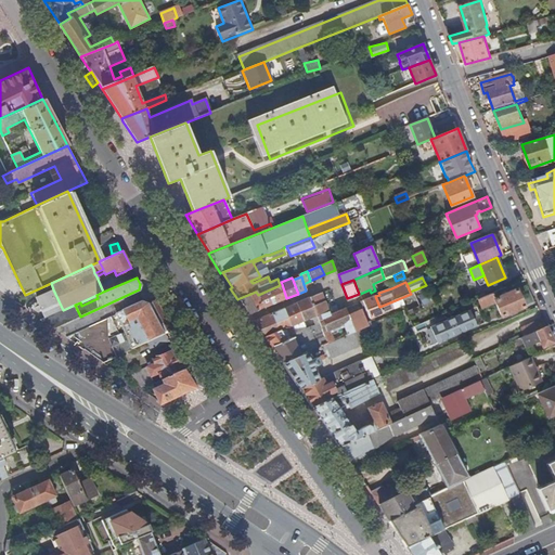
[(263,308),(286,298),(282,284),(280,285),(258,295),(263,308)]
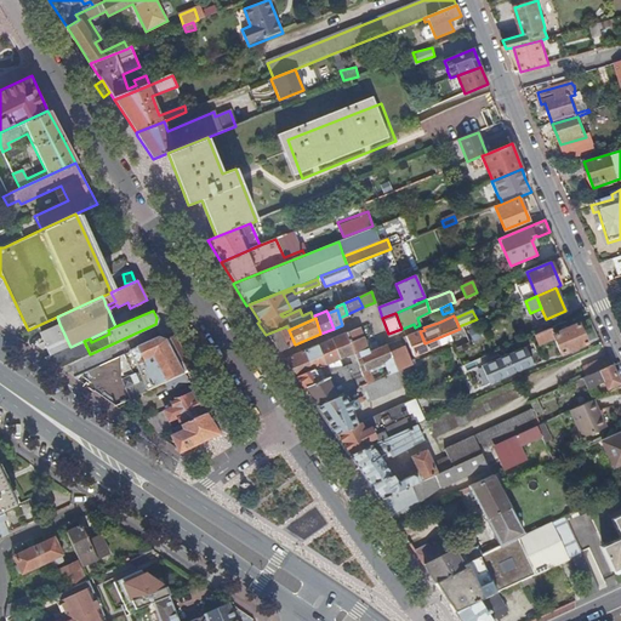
[(266,351),(275,347),(268,334),(266,335),(257,323),(254,324),(261,339),(260,339),(266,351)]
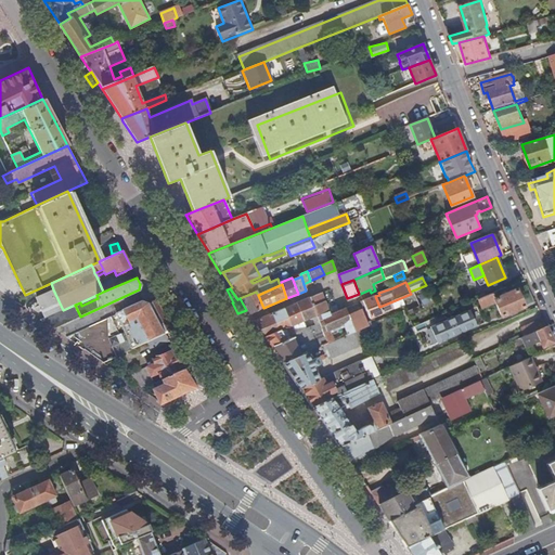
[(37,296),(46,317),(63,310),(53,289),(37,296)]
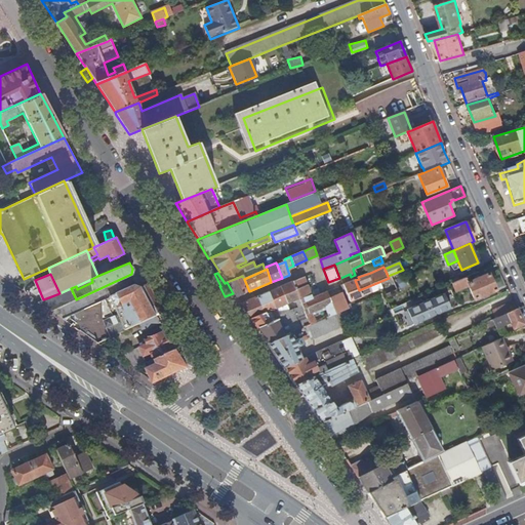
[(466,277),(453,282),(456,290),(469,286),(475,299),(495,290),(488,274),(468,283),(466,277)]
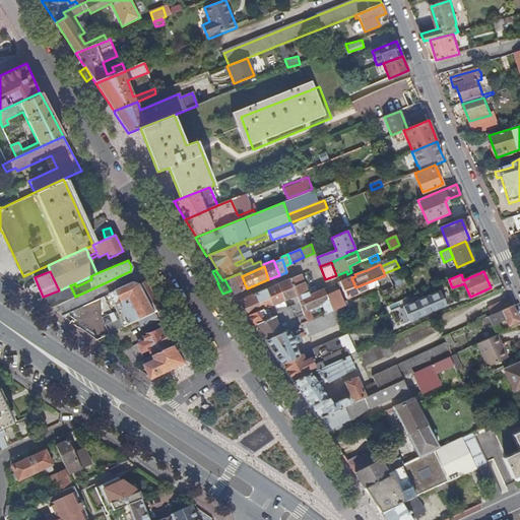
[(244,289),(247,288),(242,276),(240,273),(224,279),(231,290),(233,294),(233,295),(244,289)]
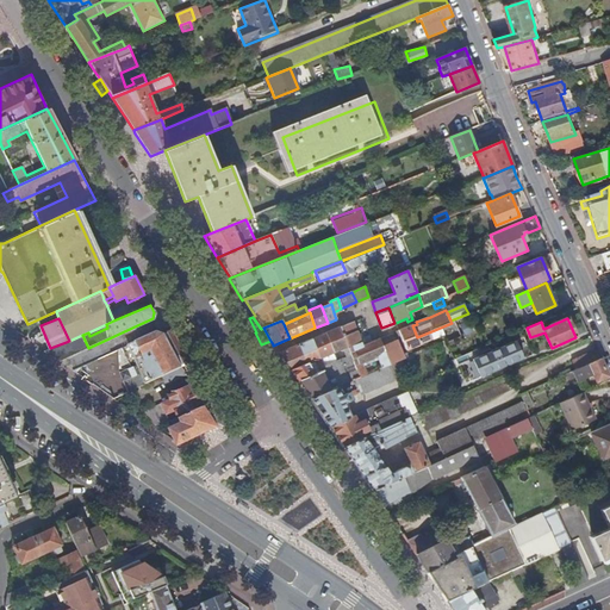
[(399,330),(398,330),(406,350),(443,335),(448,348),(453,346),(450,341),(461,337),(455,321),(452,323),(417,337),(412,325),(399,330)]
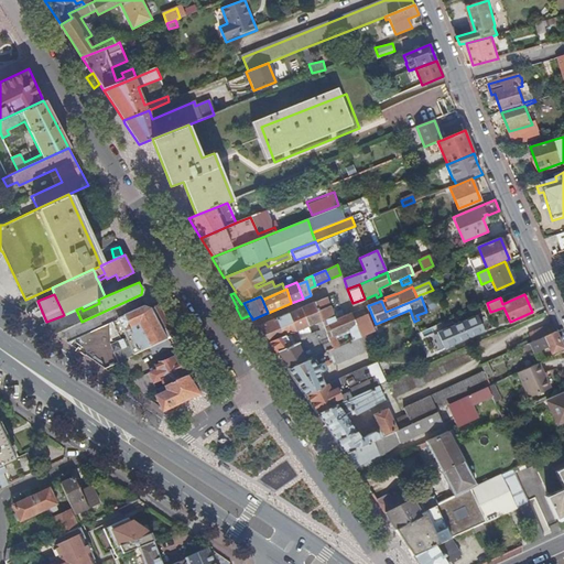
[(429,311),(435,308),(433,297),(426,299),(429,311)]
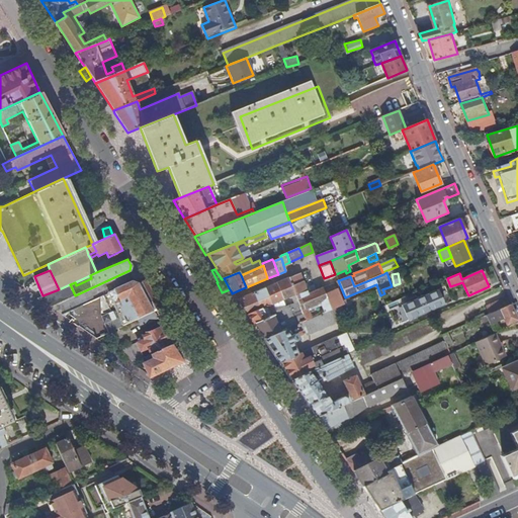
[(303,281),(299,274),(289,278),(292,285),(303,281)]
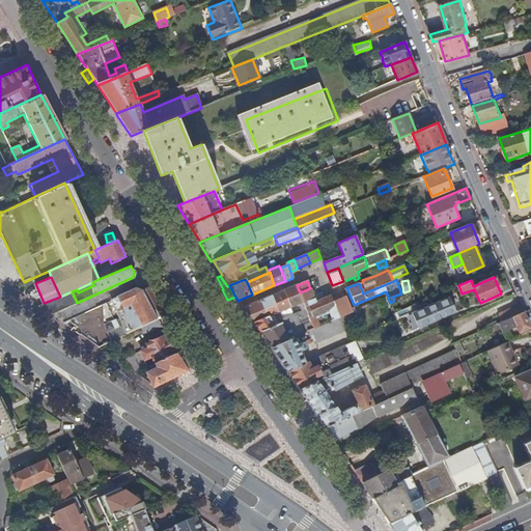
[(93,285),(92,282),(77,289),(78,292),(93,285)]
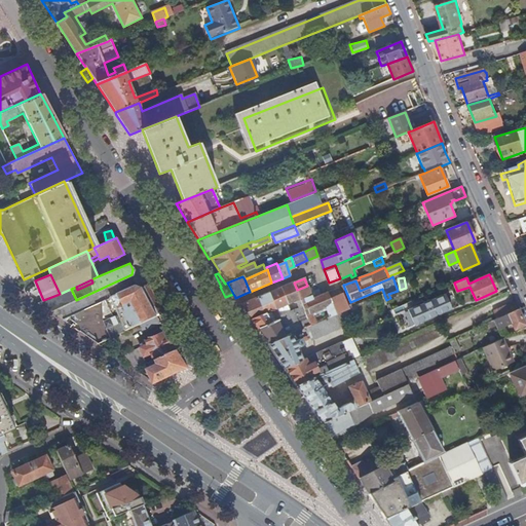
[(294,283),(280,288),(288,305),(300,300),(297,290),(294,283)]
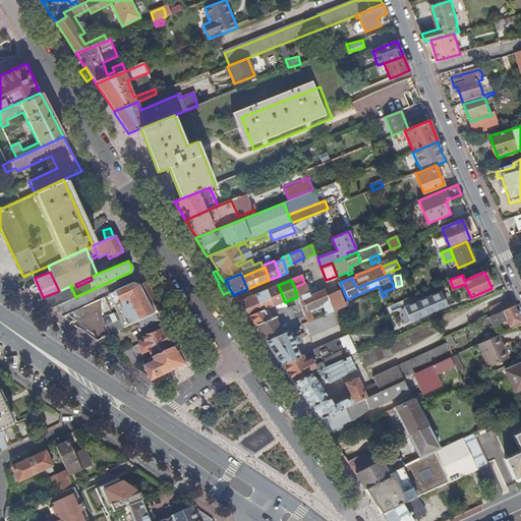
[(125,328),(141,321),(156,313),(145,292),(141,285),(135,283),(111,295),(125,328)]
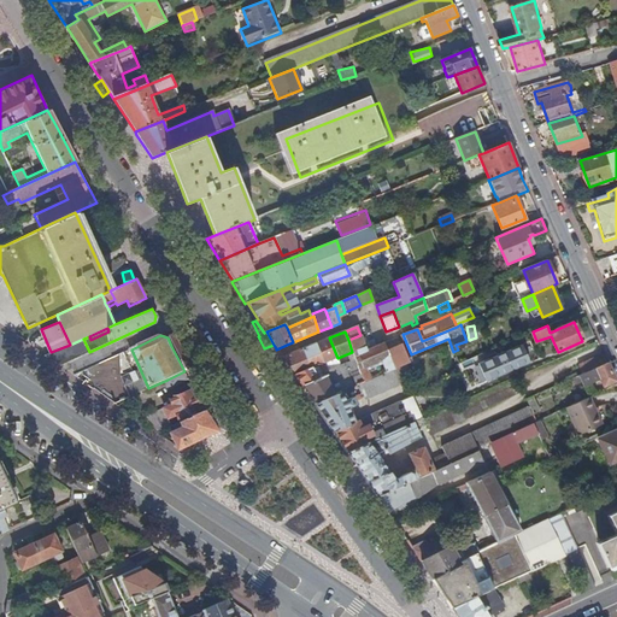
[(368,350),(360,335),(348,340),(352,352),(363,376),(365,382),(372,378),(368,368),(382,362),(387,372),(395,369),(388,353),(385,342),(376,346),(368,350)]
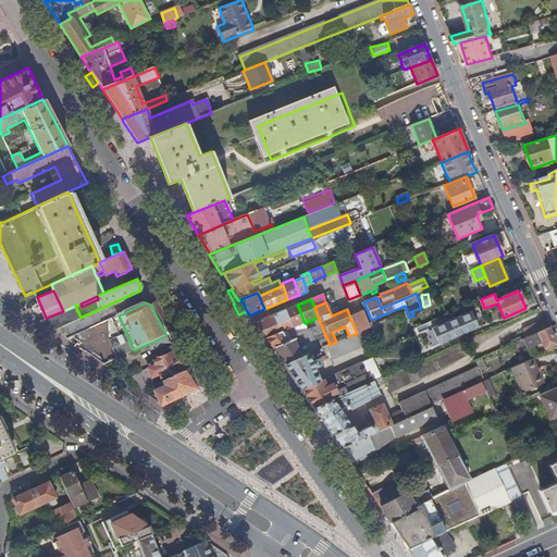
[(297,305),(281,312),(285,321),(288,330),(305,323),(297,305)]
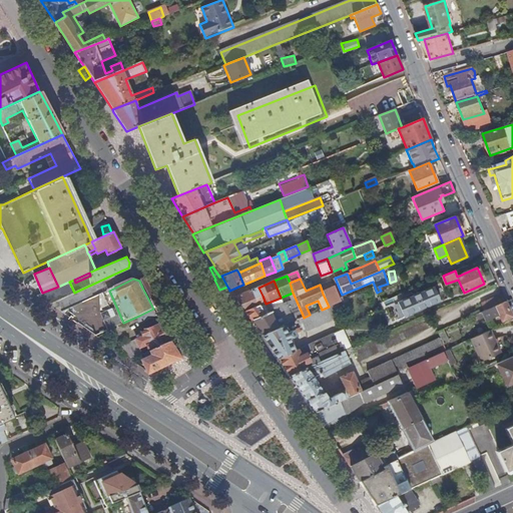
[(49,304),(74,293),(69,282),(58,287),(42,293),(37,296),(49,304)]
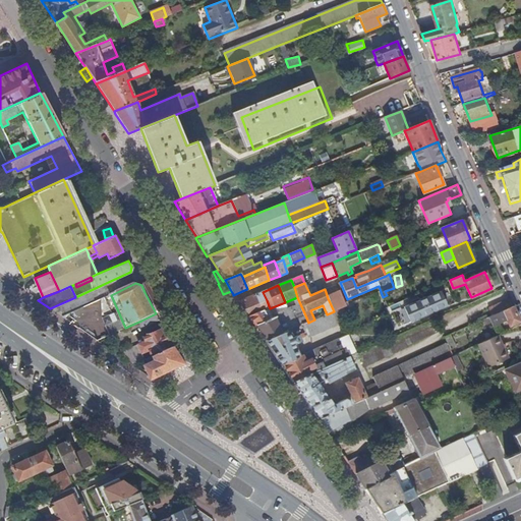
[(145,292),(156,313),(162,309),(150,289),(145,292)]
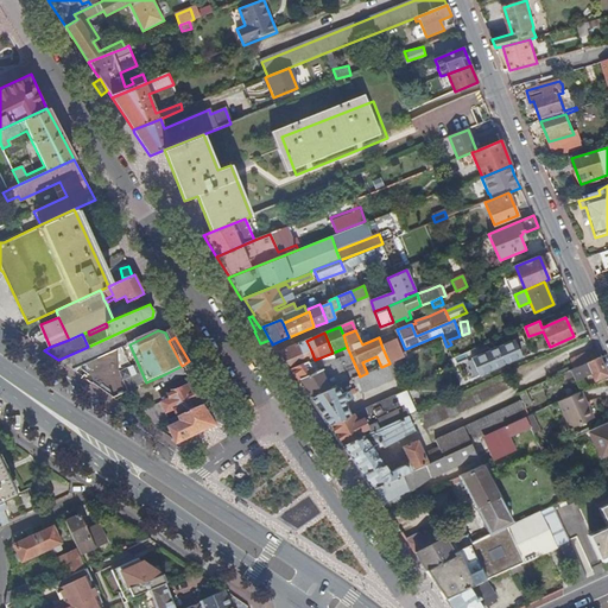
[(514,340),(470,359),(477,377),(521,358),(514,340)]
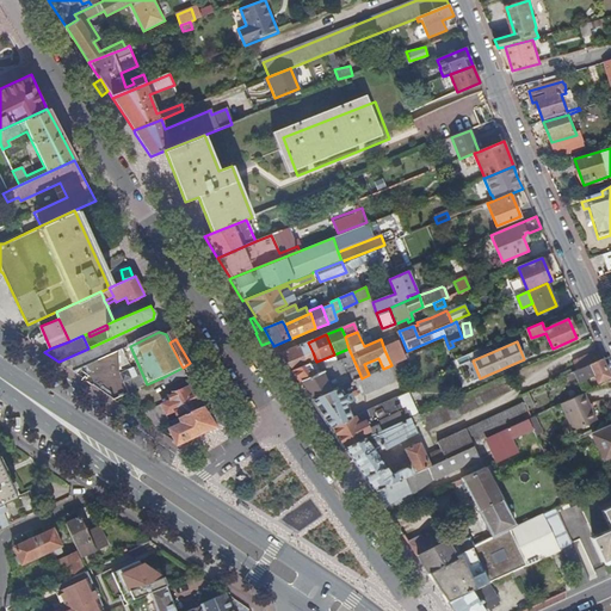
[(308,343),(298,346),(303,356),(313,352),(308,343)]
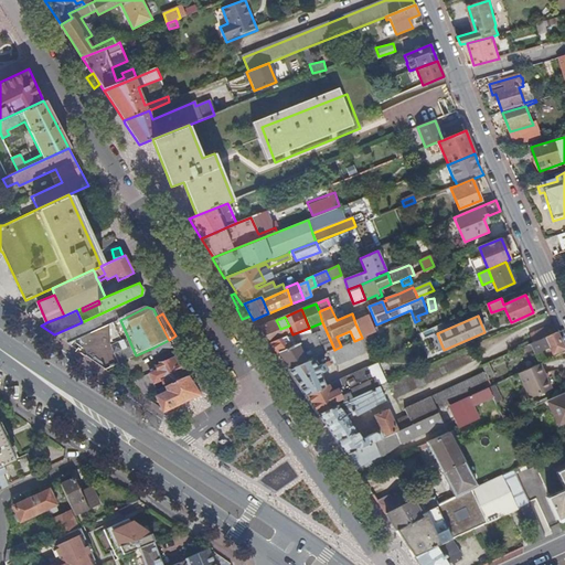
[(369,319),(355,323),(362,338),(372,333),(374,332),(369,319)]
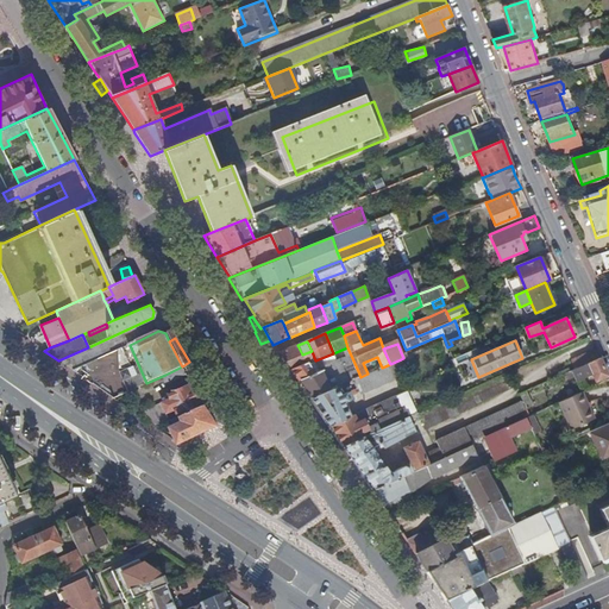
[(278,353),(290,370),(308,363),(307,360),(305,360),(302,355),(297,345),(278,353)]
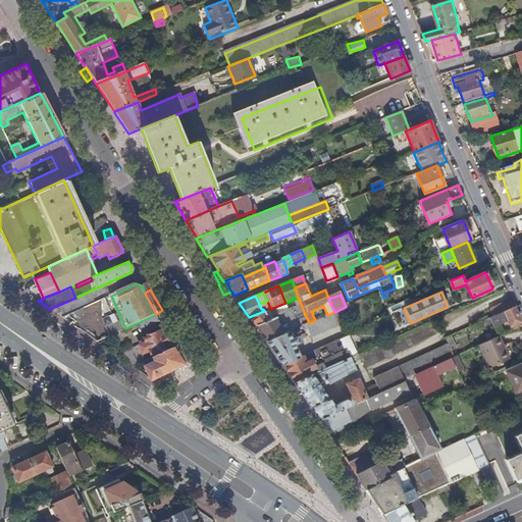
[(514,307),(511,300),(489,308),(493,316),(514,307)]
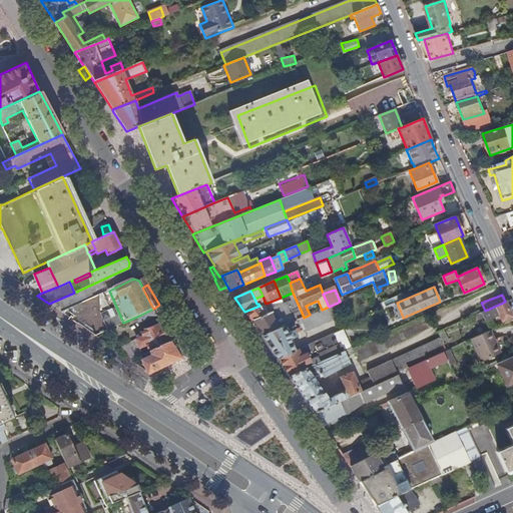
[(259,304),(260,306),(266,304),(263,296),(254,299),(257,304),(259,304)]
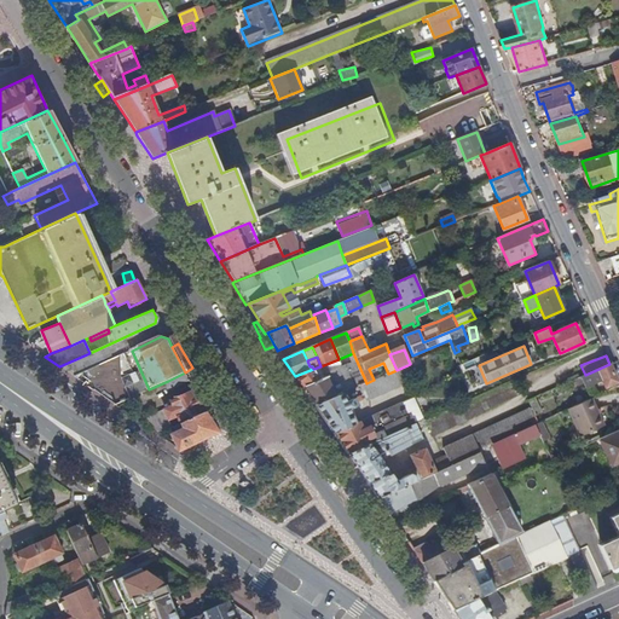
[(609,364),(585,375),(574,380),(578,386),(600,375),(605,387),(618,381),(609,364)]
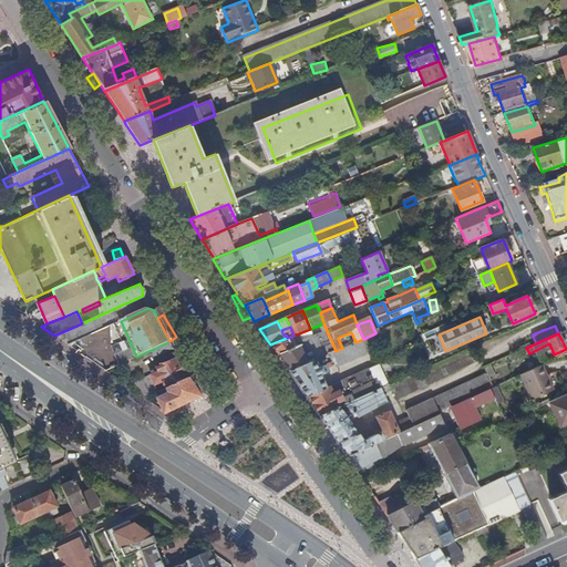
[(373,334),(363,339),(356,342),(342,348),(336,351),(330,353),(336,368),(380,349),(373,334)]
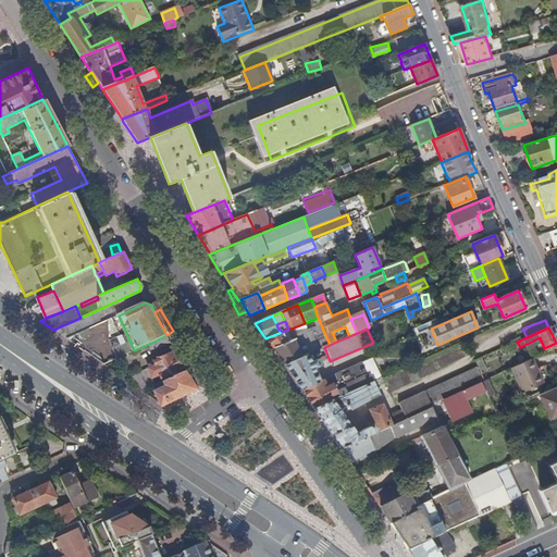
[(274,348),(284,364),(304,356),(301,350),(305,349),(301,342),(296,344),(295,342),(300,338),(300,341),(309,337),(308,334),(308,333),(307,330),(292,336),(293,338),(287,342),(274,348)]
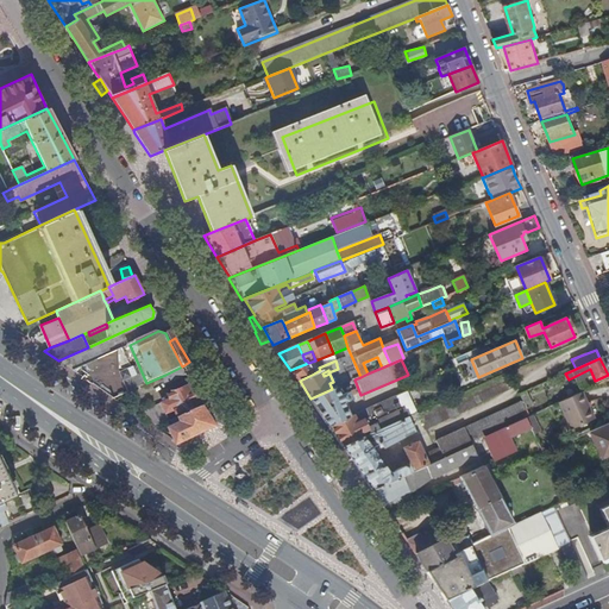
[(290,370),(297,381),(300,381),(314,374),(308,363),(290,370)]
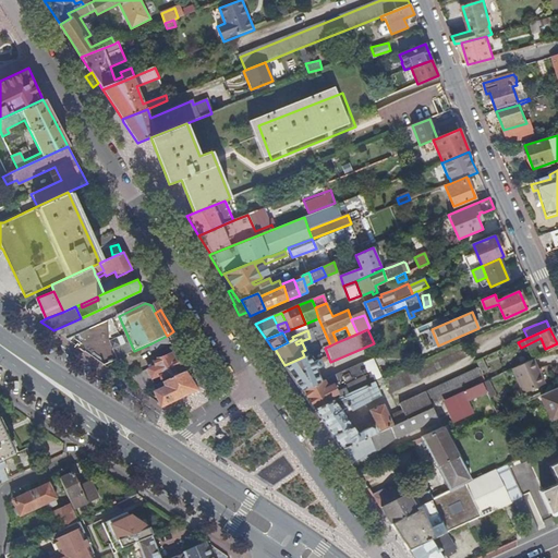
[(155,351),(171,343),(167,336),(152,343),(155,351)]
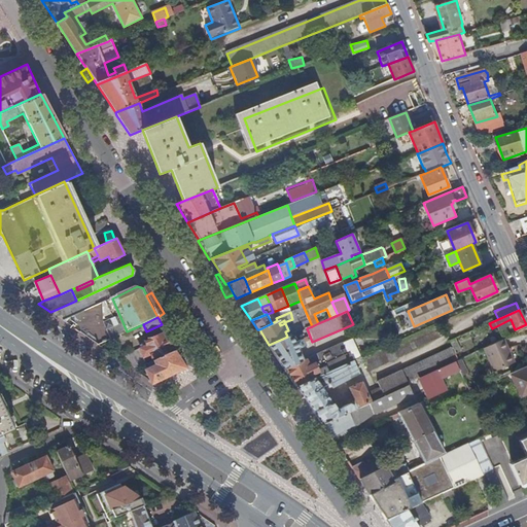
[(312,326),(310,321),(300,325),(302,330),(307,328),(312,326)]
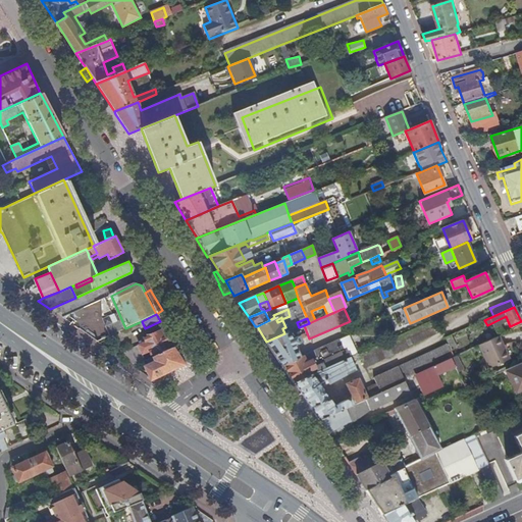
[(380,320),(388,341),(395,338),(388,324),(385,318),(380,320)]
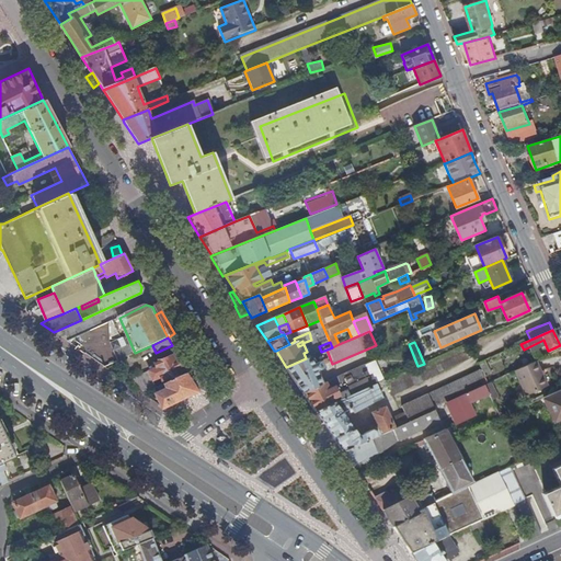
[(467,346),(387,381),(392,396),(439,374),(439,373),(471,357),(467,346)]
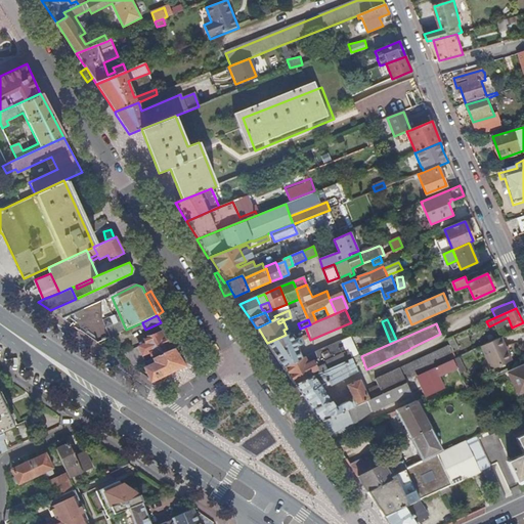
[(261,345),(267,343),(258,328),(256,328),(257,329),(255,330),(257,334),(256,334),(261,345)]
